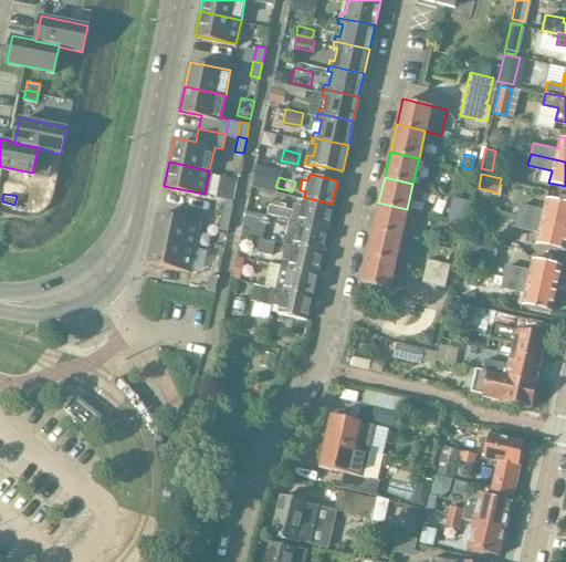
[(454,194),(453,200),(459,209),(468,211),(471,197),(454,194)]
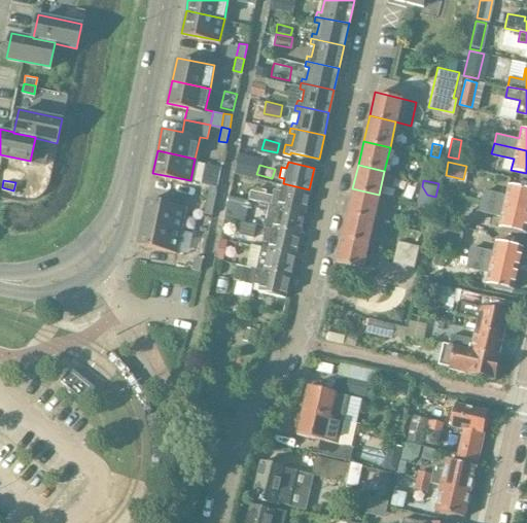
[(209,183),(207,197),(214,199),(217,185),(209,183)]
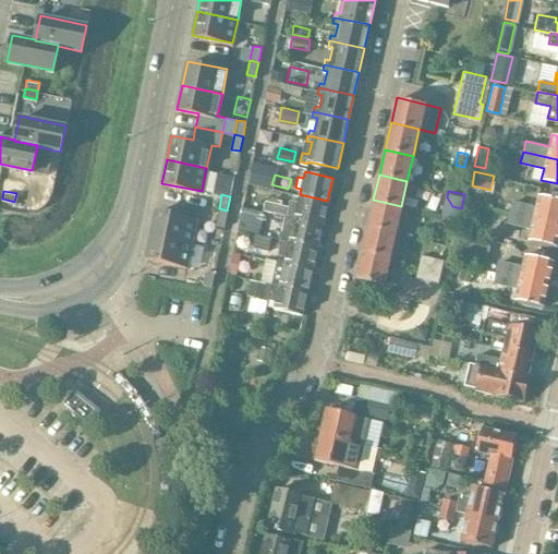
[(323,223),(327,201),(300,194),(298,201),(290,199),(289,205),(266,200),(264,209),(283,214),(294,216),(323,223)]
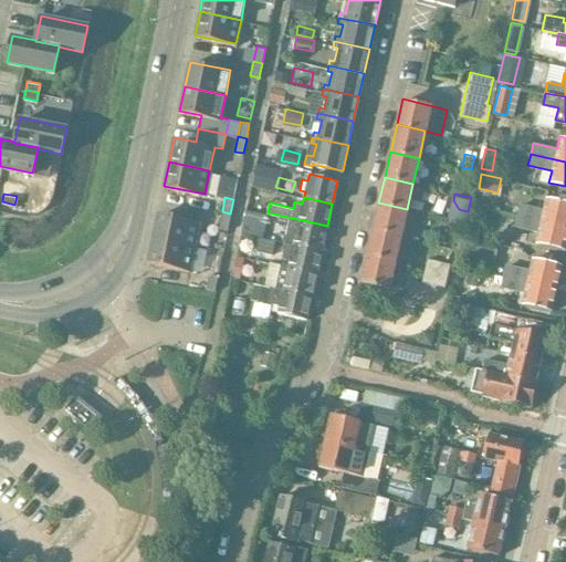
[(565,200),(546,197),(543,209),(520,204),(517,215),(565,225),(565,200)]
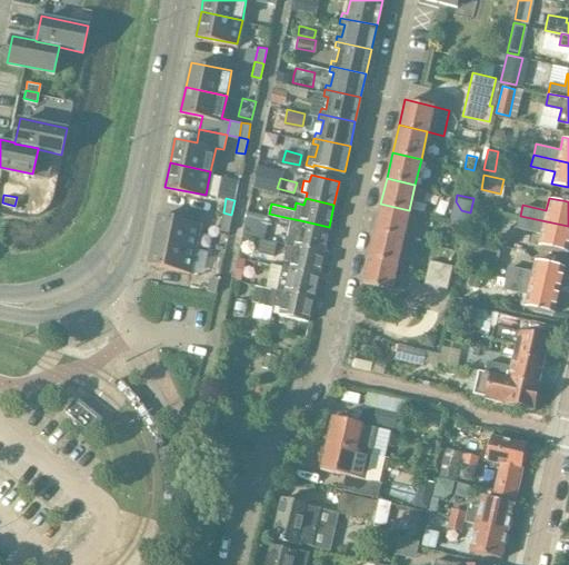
[(403,236),(409,210),(380,204),(375,229),(403,236)]
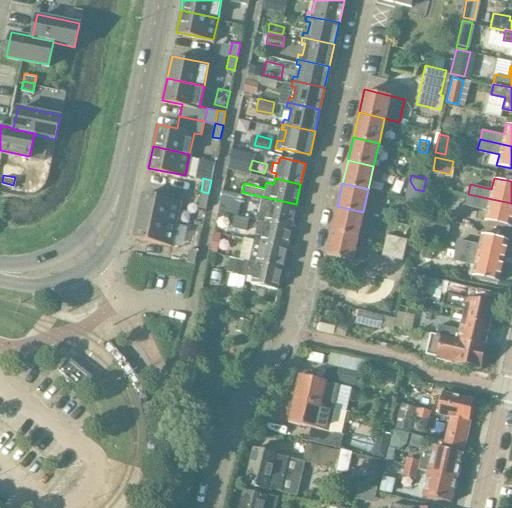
[(220,206),(239,209),(242,190),(222,187),(220,206)]
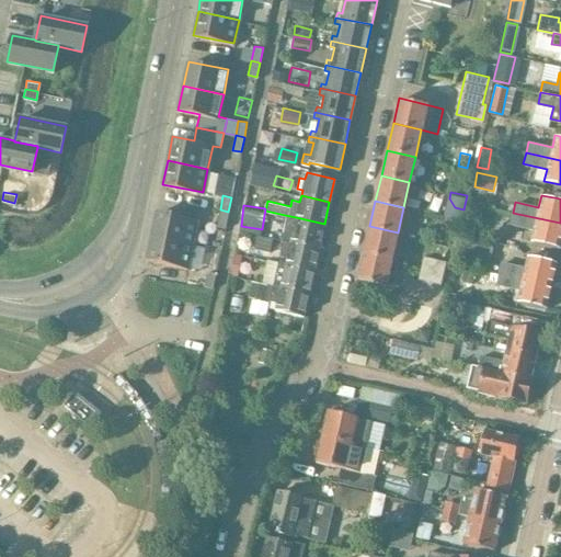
[(228,212),(220,209),(217,225),(226,226),(228,212)]
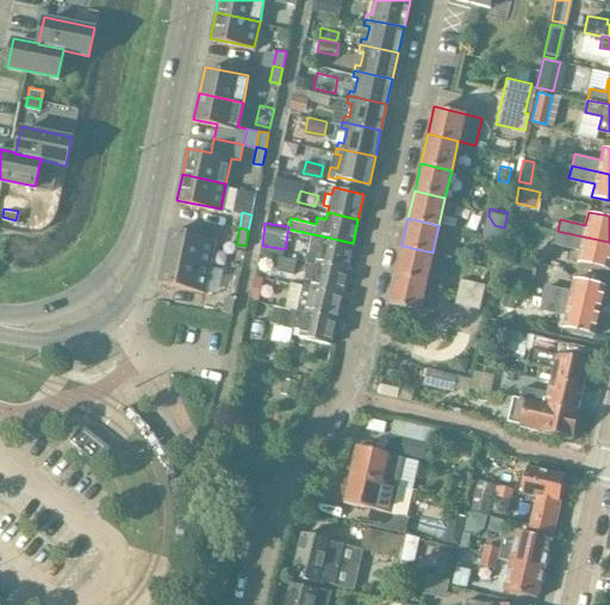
[(215,238),(170,229),(166,255),(209,264),(215,238)]
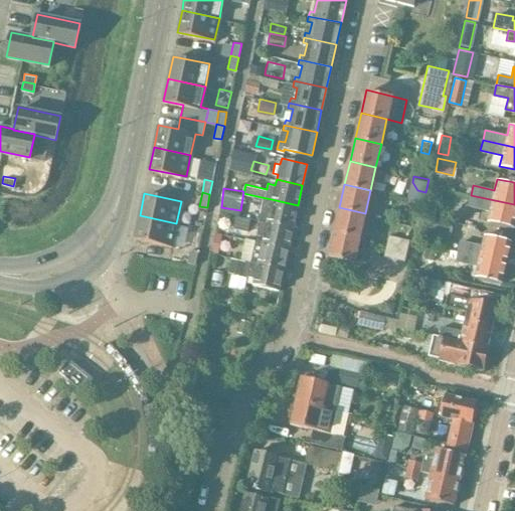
[(514,204),(471,195),(469,205),(490,209),(487,220),(514,227),(514,224),(514,204)]
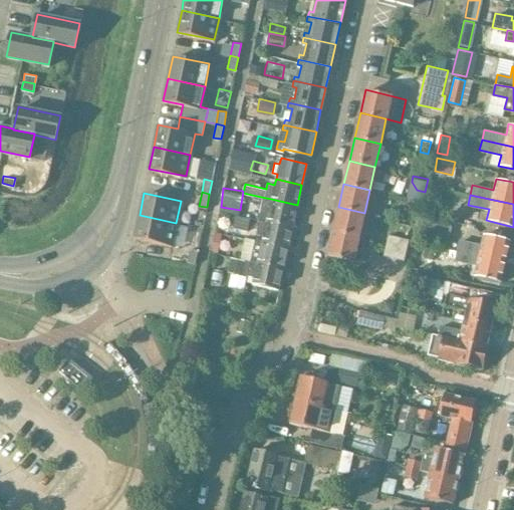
[(292,226),(297,205),(271,199),(261,197),(256,218),(259,218),(266,220),(292,226)]
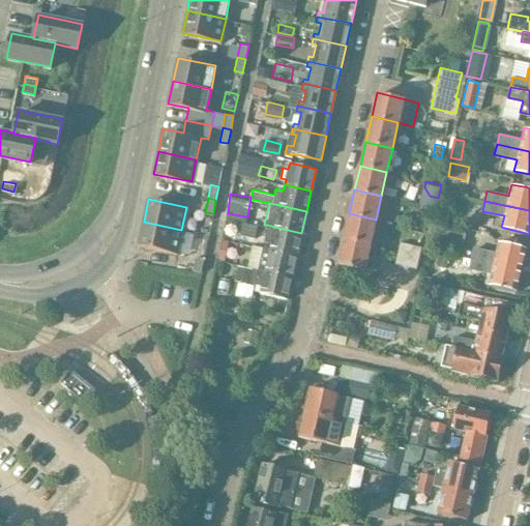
[(370,244),(376,220),(349,213),(344,238),(370,244)]
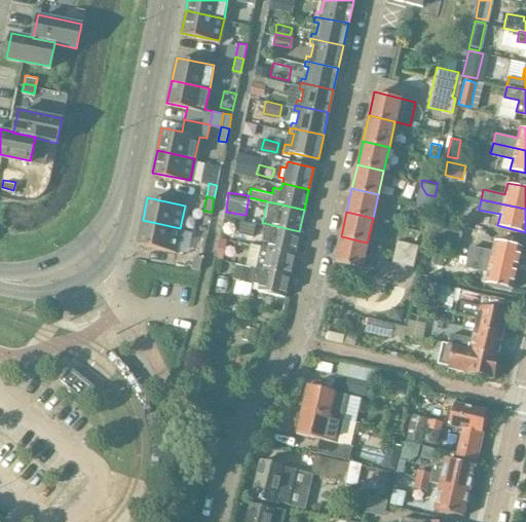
[(458,236),(461,224),(434,218),(430,230),(458,236)]
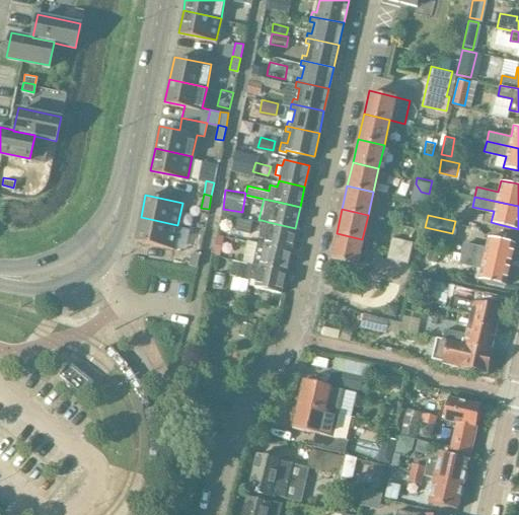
[(237,216),(234,228),(248,231),(251,219),(237,216)]
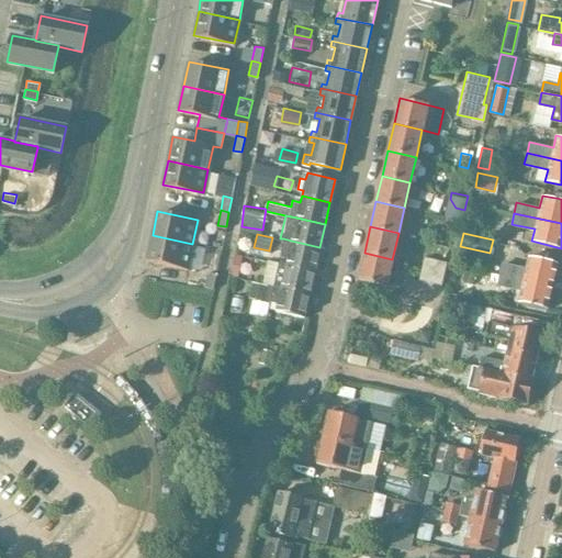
[(192,244),(153,235),(147,259),(188,268),(192,244)]
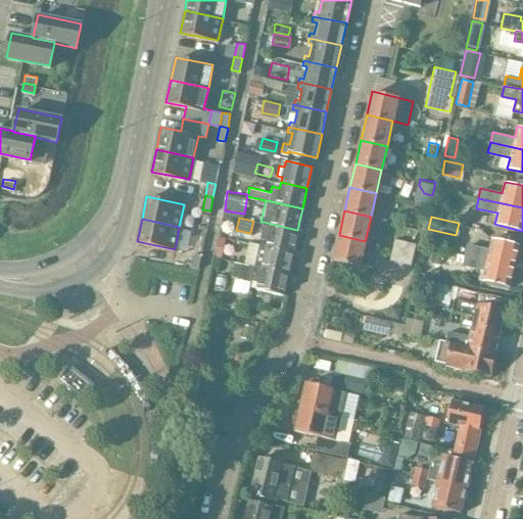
[(297,230),(271,224),(264,222),(260,237),(268,239),(267,245),(293,250),(297,230)]
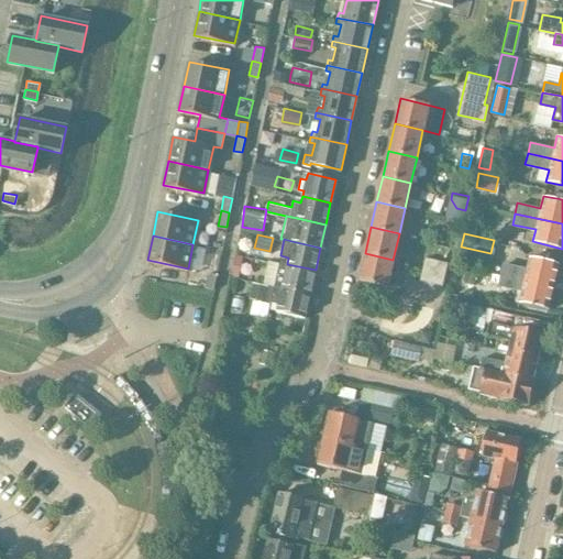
[(387,286),(393,260),(365,253),(359,280),(387,286)]
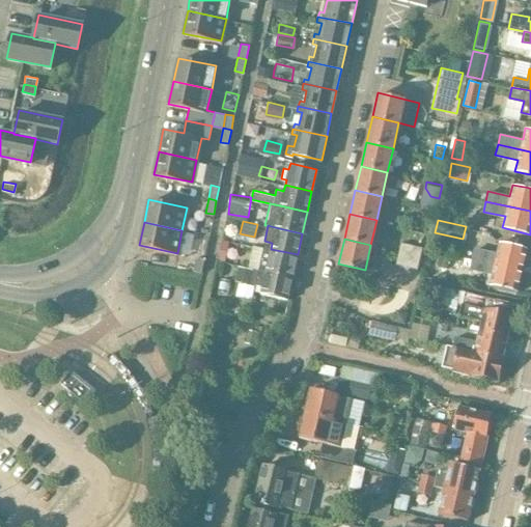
[(407,266),(412,244),(401,241),(396,262),(407,266)]
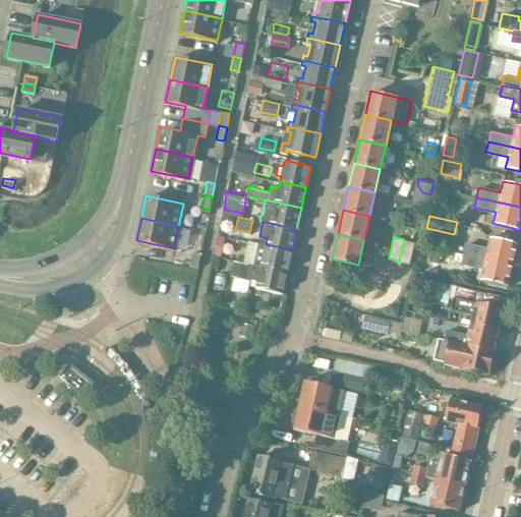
[(518,253),(519,247),(517,244),(517,242),(489,236),(487,247),(466,242),(464,252),(512,265),(514,255),(518,253)]
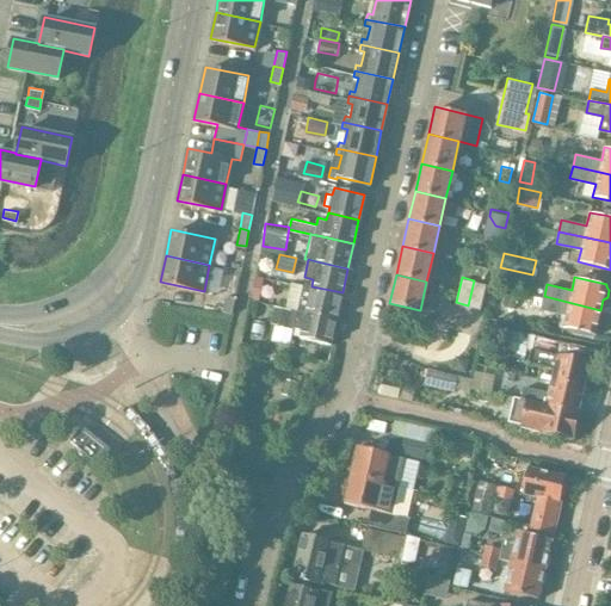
[(530,278),(528,289),(542,292),(544,282),(530,278)]
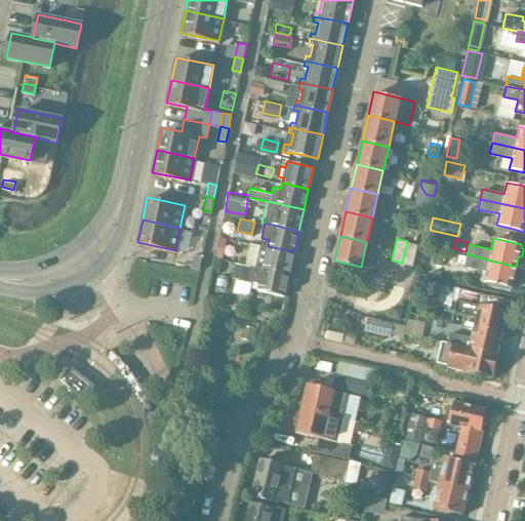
[(412,265),(417,243),(407,241),(402,263),(412,265)]
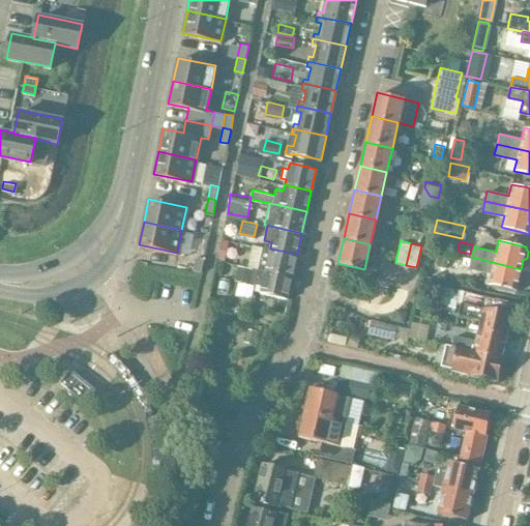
[(297,254),(270,249),(268,255),(261,253),(258,267),(292,275),(297,254)]
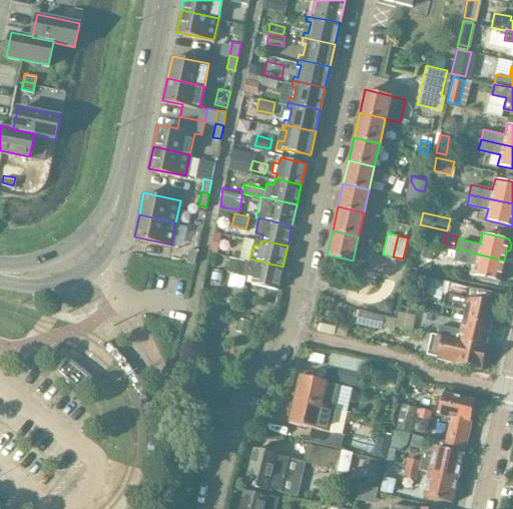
[(418,268),(424,244),(414,242),(409,266),(418,268)]
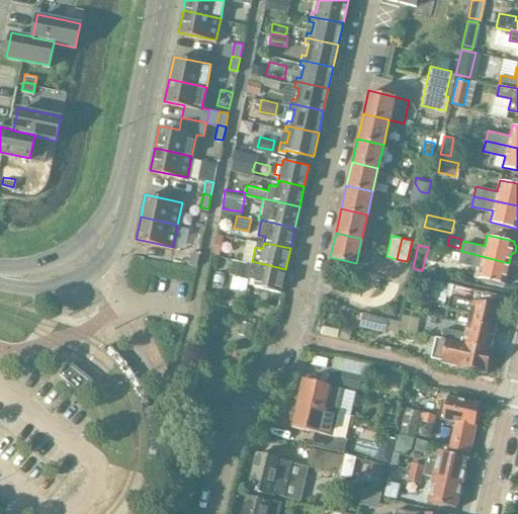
[(188,263),(196,264),(199,251),(191,249),(188,263)]
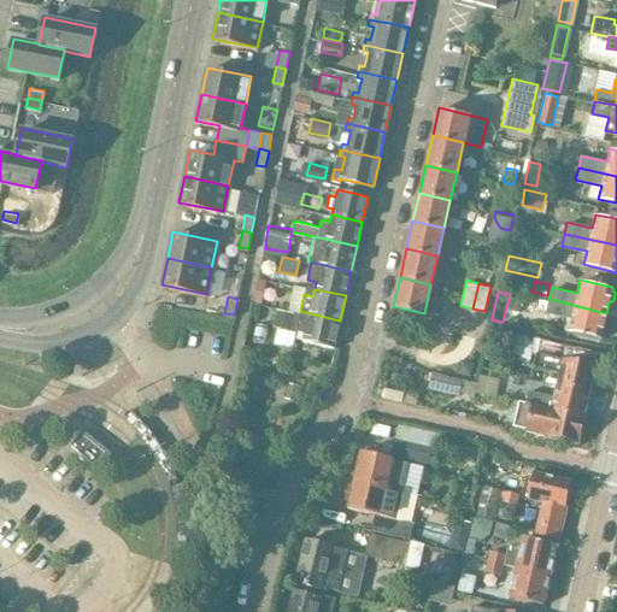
[(604,323),(606,313),(550,299),(547,311),(571,317),(568,330),(600,337),(601,335),(605,334),(607,327),(604,323)]
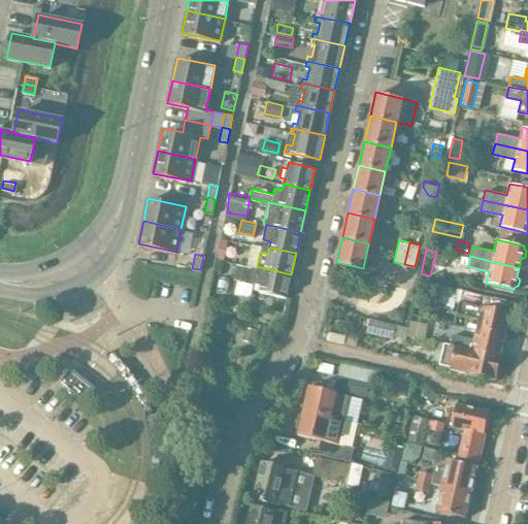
[(235,277),(248,281),(250,268),(237,266),(235,277)]
